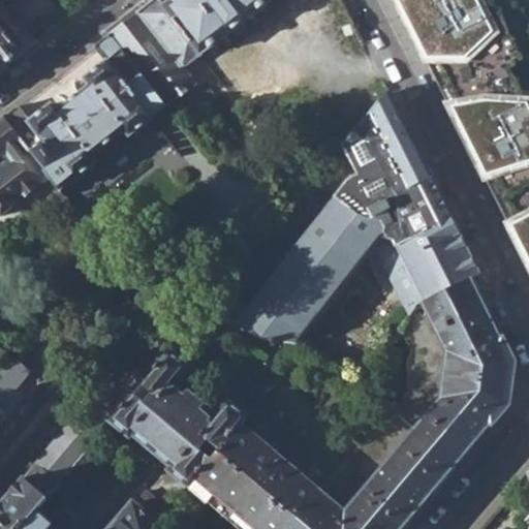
[(36,41),(3,0),(0,0),(0,26),(20,54),(36,41)]
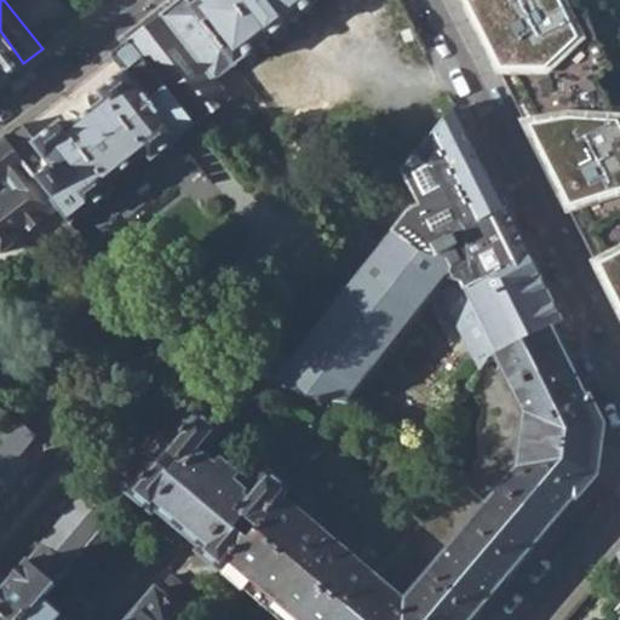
[(184,0),(181,0),(130,42),(195,122),(195,124),(233,97),(218,79),(236,65),(241,73),(326,5),(322,0),(193,0),(189,4),(184,0)]
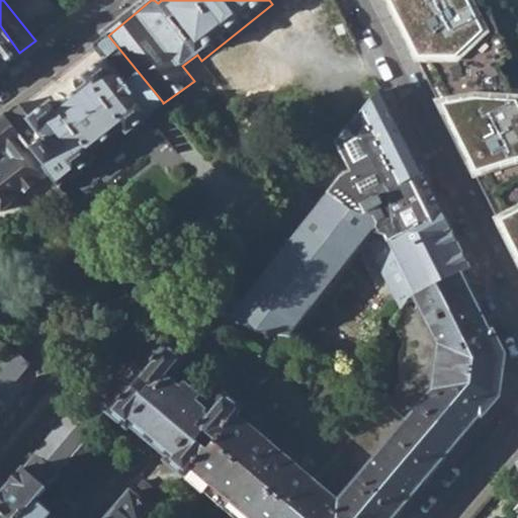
[(472,92),(510,94),(510,83),(500,69),(507,61),(511,58),(517,57),(517,7),(496,0),(381,0),(414,65),(430,64),(446,97),(472,92)]
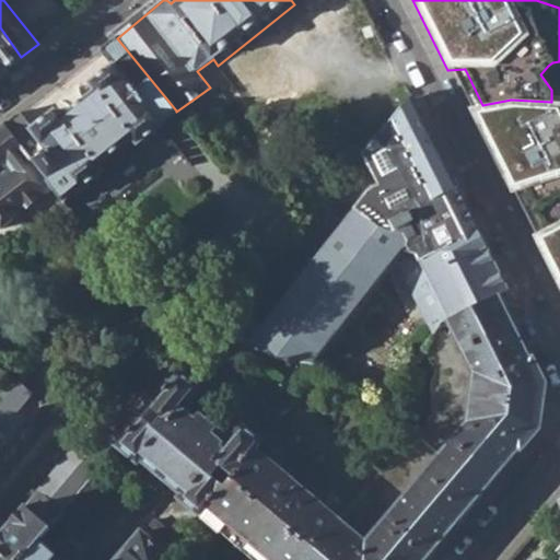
[(0,72),(21,57),(0,27),(0,72)]
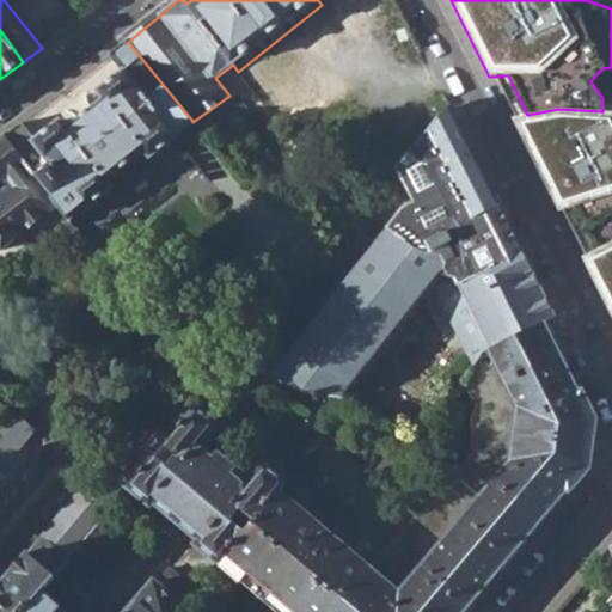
[(20,123),(2,138),(24,166),(49,199),(55,204),(68,221),(112,189),(105,178),(141,150),(148,157),(193,121),(128,42),(105,56),(117,72),(93,91),(99,98),(63,127),(57,120),(32,139),(20,123)]
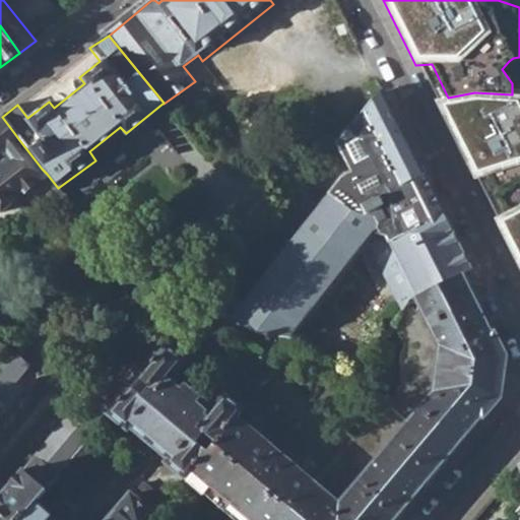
[(519,167),(519,91),(515,94),(512,94),(474,92),(448,98),(435,100),(474,181),(490,177),(519,167)]
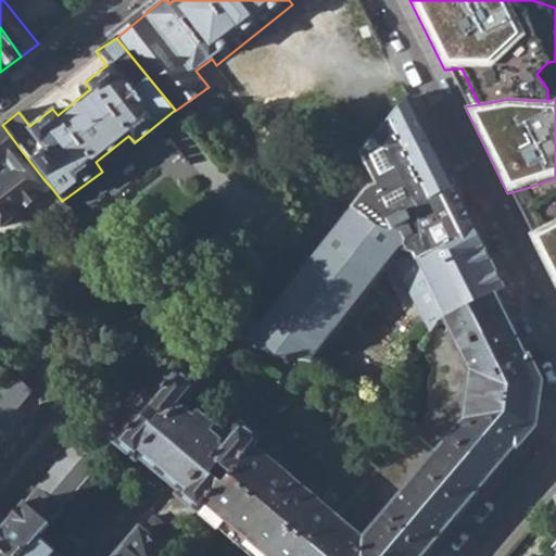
[(402,287),(426,335),(434,320),(441,318),(492,293),(502,289),(407,100),(359,159),(376,173),(378,179),(373,181),(373,188),(361,191),(243,343),(262,350),(268,357),(281,358),(281,361),(291,363),(292,358),(306,362),(389,261),(402,244),(404,251),(409,253),(421,277),(402,287)]
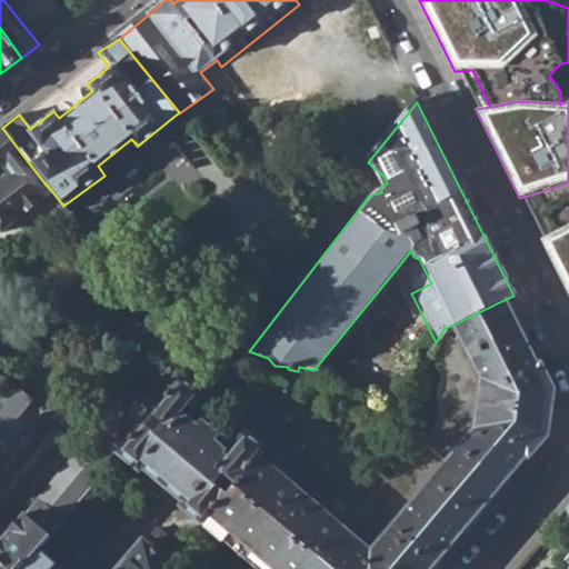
[(2,128),(0,129),(0,229),(51,190),(46,185),(22,155),(2,128)]
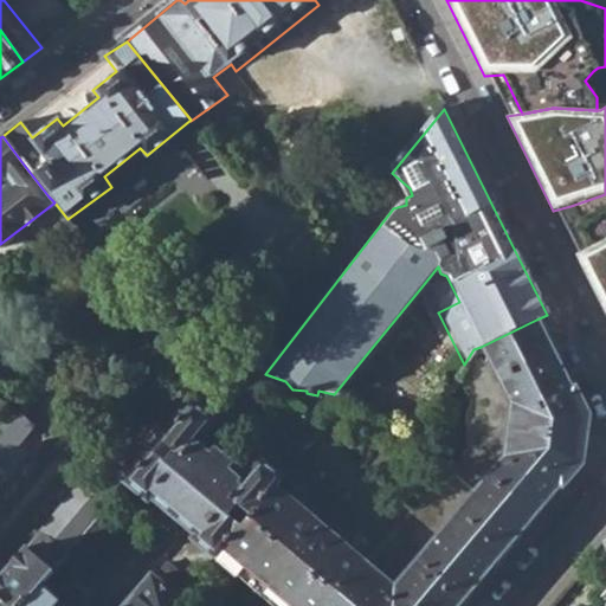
[(605,194),(571,206),(590,249),(603,243),(605,239),(605,194)]
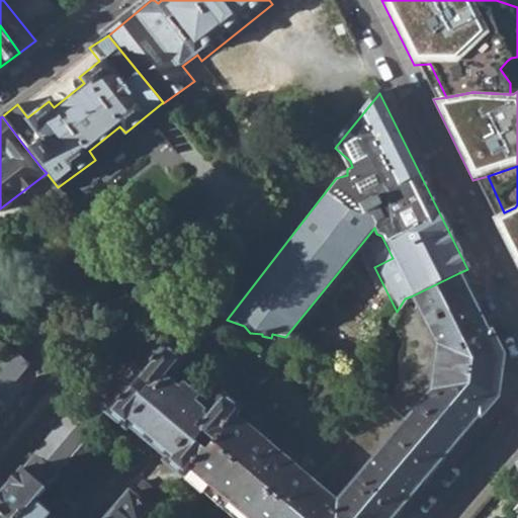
[(493,219),(517,267),(517,204),(515,207),(504,212),(493,219)]
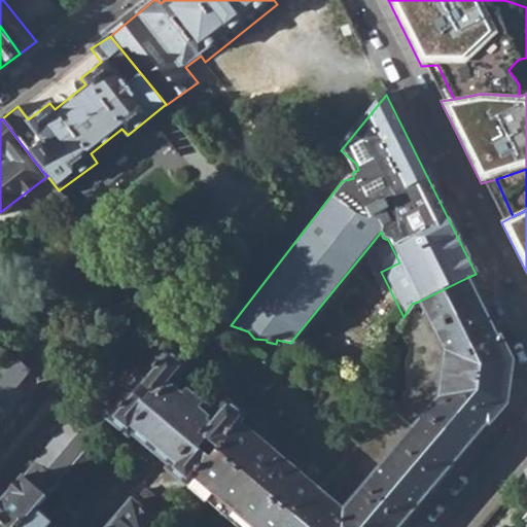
[(381,232),(369,247),(381,272),(399,262),(388,240),(383,238),(381,232)]
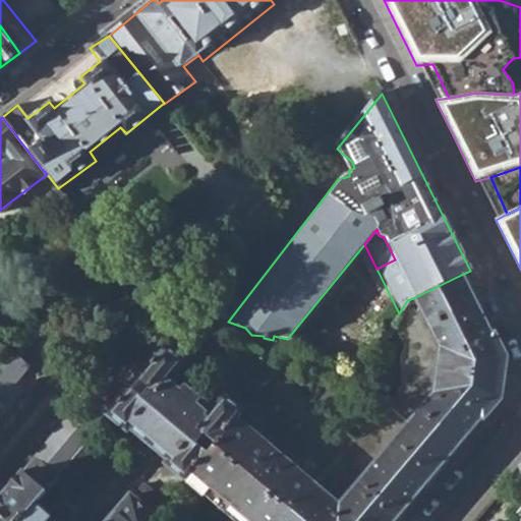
[(398,388),(355,439),(315,486),(285,520),(395,520),(501,398),(504,359),(461,275),(413,298),(407,300),(399,313),(391,324),(404,346),(399,350),(398,388)]
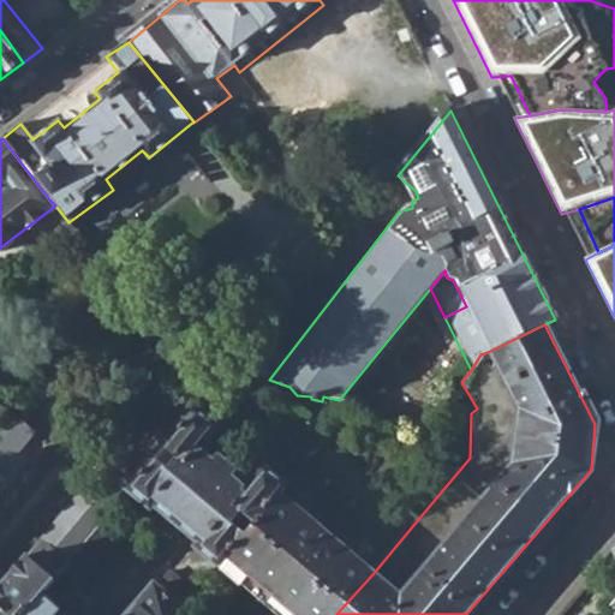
[(234,365),(191,415),(216,436),(219,439),(232,425),(237,428),(266,393),(234,365)]
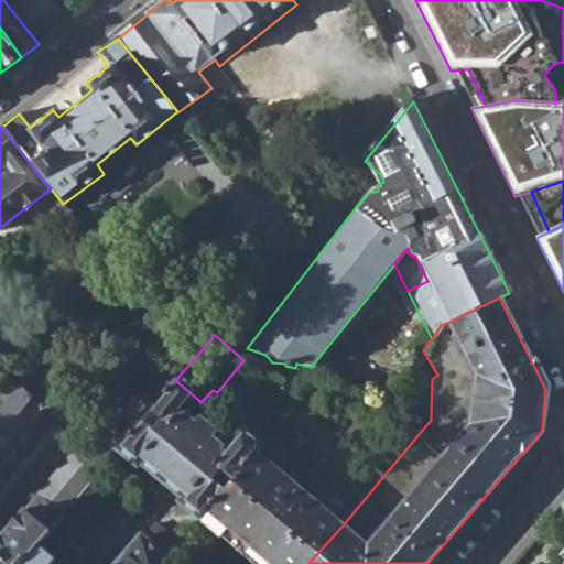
[(197,522),(207,512),(226,490),(214,479),(223,469),(234,479),(259,449),(239,434),(223,453),(209,441),(213,437),(197,425),(194,427),(182,419),(198,400),(175,380),(150,410),(161,421),(153,431),(141,420),(115,452),(132,466),(136,464),(176,499),(173,501),(197,522)]
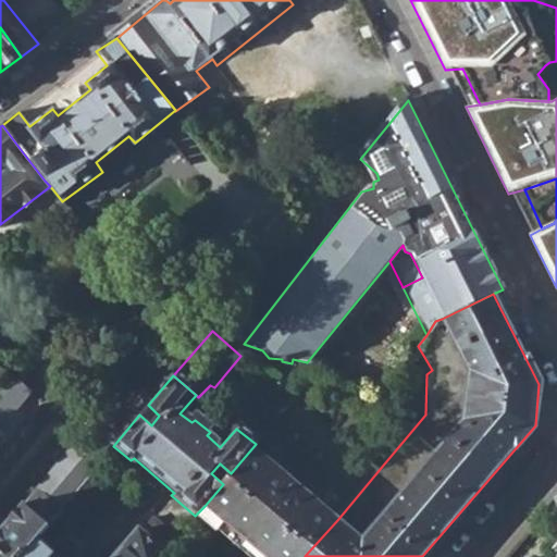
[(13,390),(0,405),(0,430),(16,410),(15,409),(24,398),(13,390)]
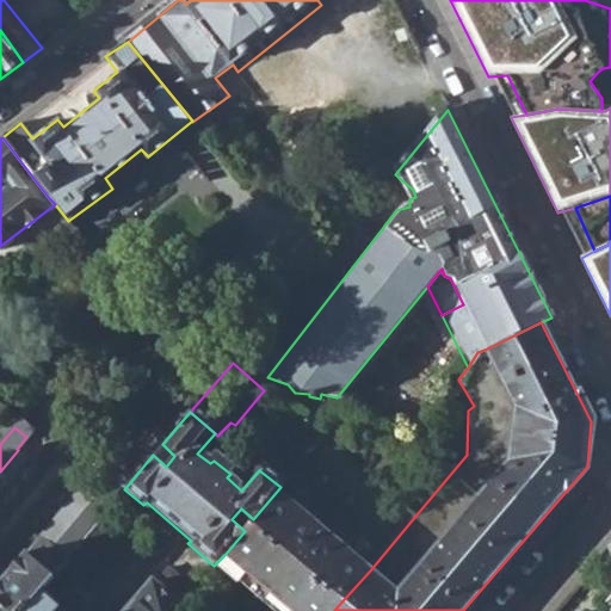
[(224,555),(289,610),(334,610),(370,571),(417,514),(323,436),(321,438),(303,461),(281,487),(253,519),(245,531),(224,555)]
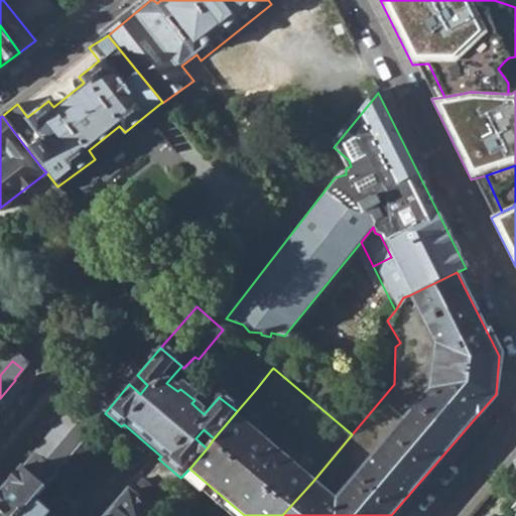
[(0,515),(16,515),(32,498),(49,478),(53,474),(34,457),(0,495),(0,416),(3,413),(0,410),(0,515)]
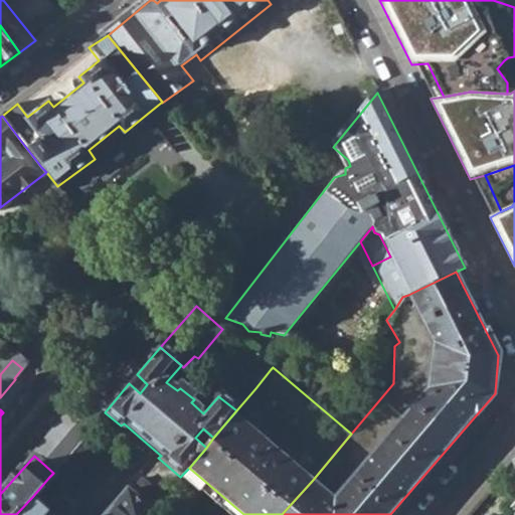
[(87,433),(53,473),(49,477),(74,497),(111,453),(87,433)]
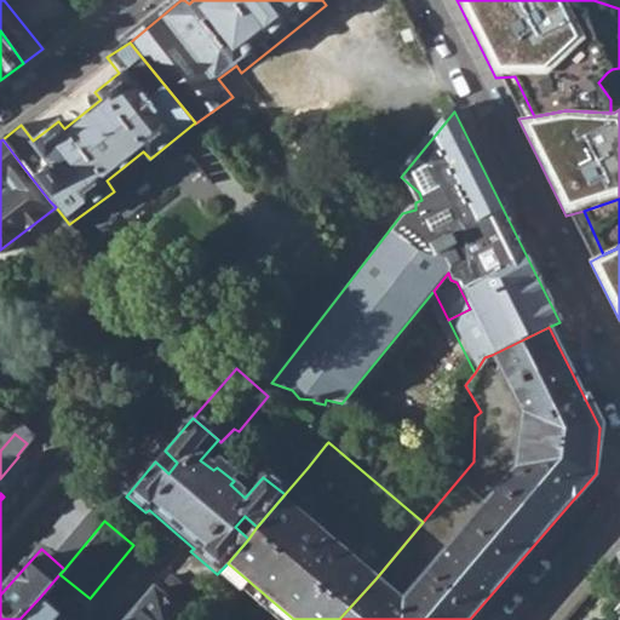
[(178,619),(194,602),(168,579),(155,595),(149,593),(125,619),(57,619),(59,619),(39,598),(19,619),(178,619)]
